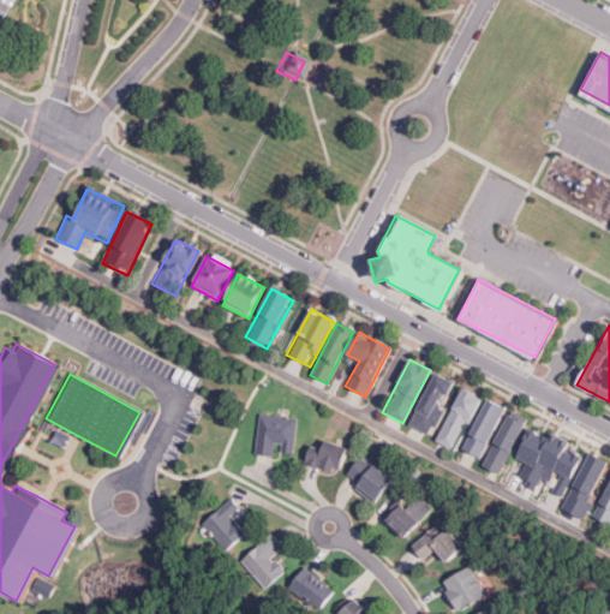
[(407,424),(428,435),(454,385),(435,374),(407,424)]
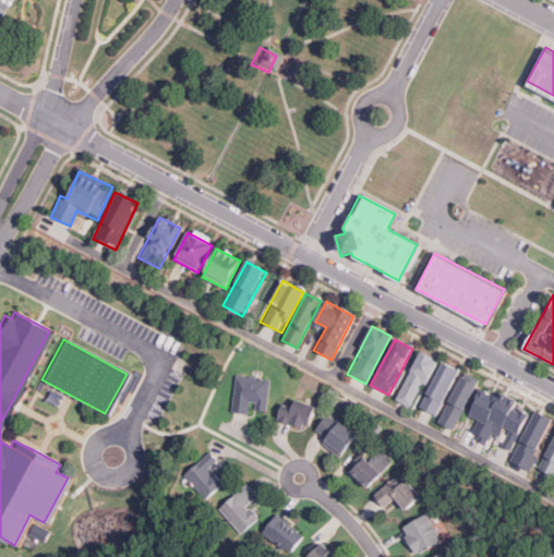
[(435,361),(419,352),(395,400),(412,409),(435,361)]
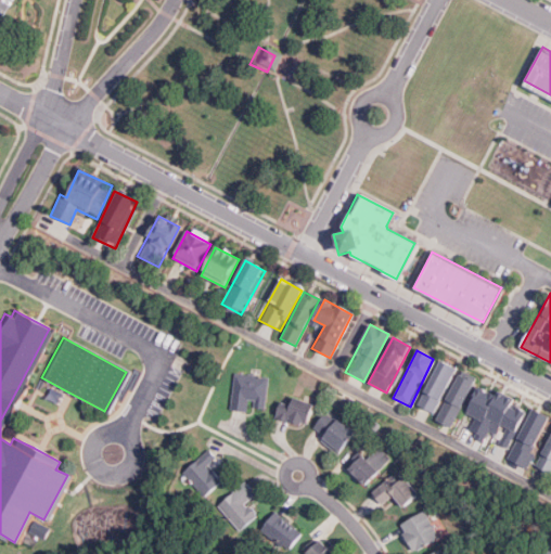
[(417,406),(434,414),(456,369),(438,361),(417,406)]
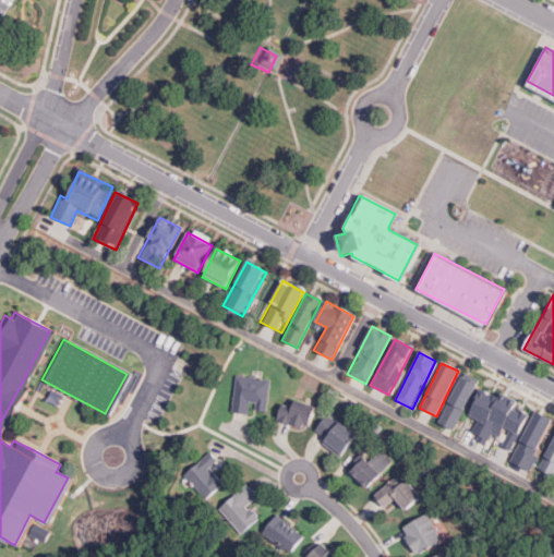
[(267,379),(233,376),(230,413),(248,415),(248,411),(264,412),(267,379)]
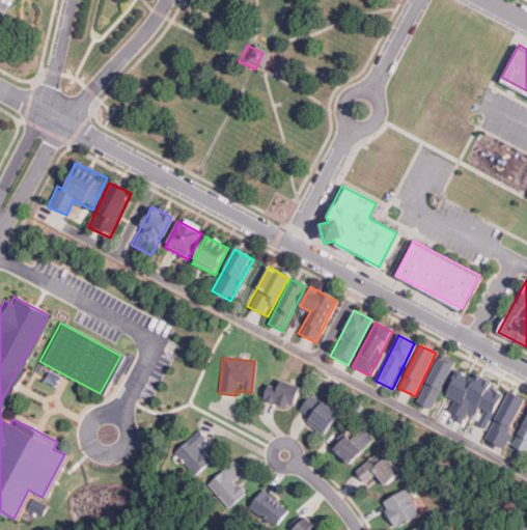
[(451,364),(436,358),(416,402),(432,410),(451,364)]
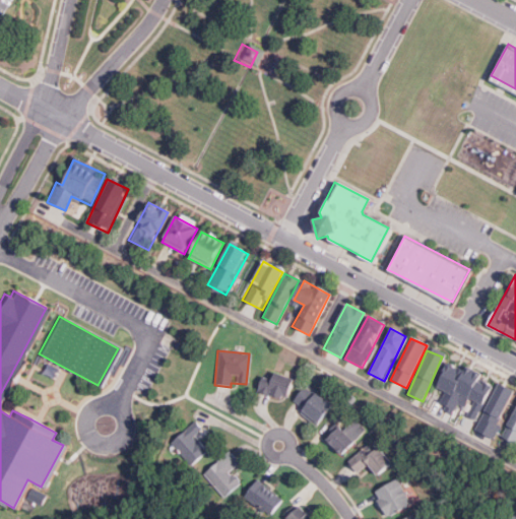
[(437,386),(443,389),(436,403),(450,411),(454,404),(464,409),(461,416),(472,423),(493,385),(449,362),(437,386)]
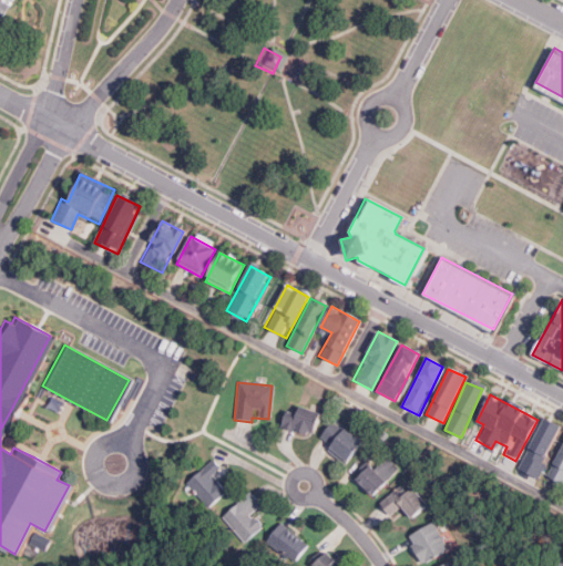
[(318,413),(297,405),(295,412),(286,409),(279,426),(309,438),(318,413)]
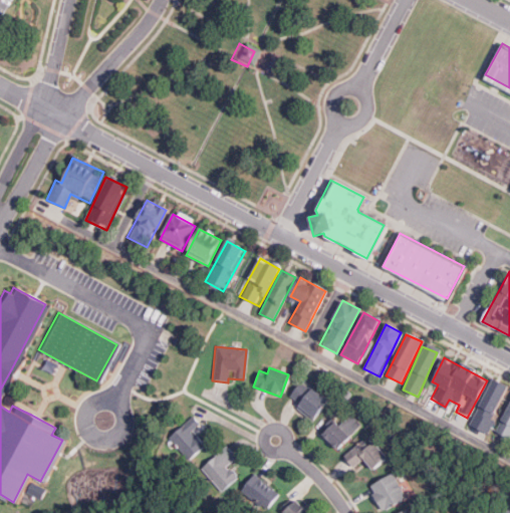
[(509,389),(493,379),(468,425),(484,434),(509,389)]
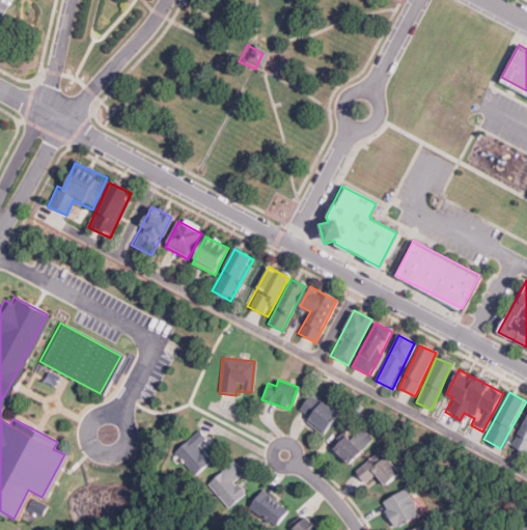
[(297,411),(307,418),(304,422),(322,436),(337,415),(311,394),(297,411)]
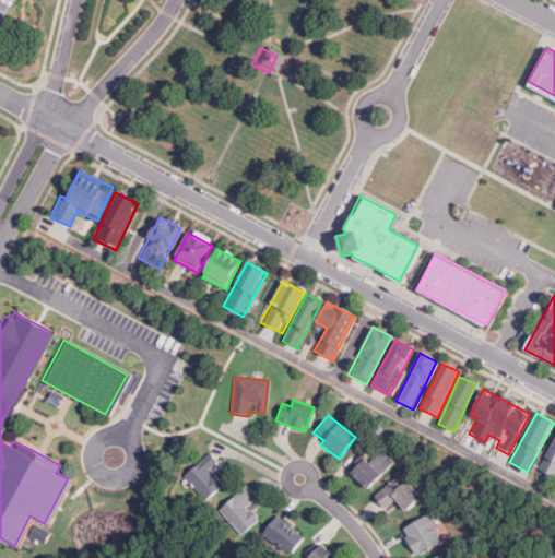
[(554,476),(554,437),(538,470),(554,478),(554,476)]
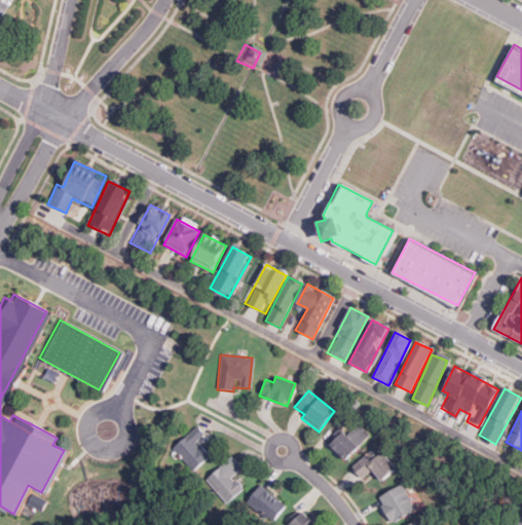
[(342,432),(329,445),(344,460),(368,436),(356,423),(344,435),(342,432)]
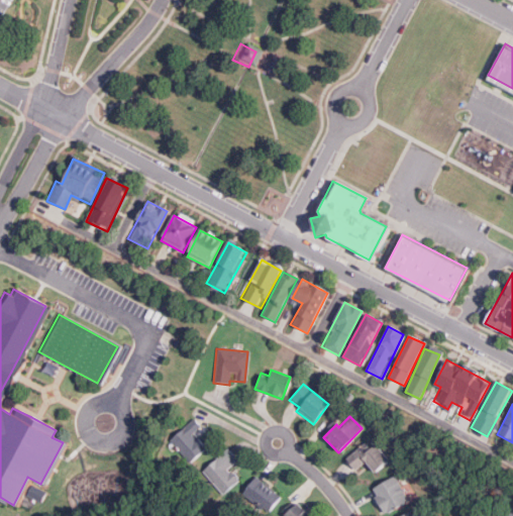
[(169,440),(189,462),(204,448),(191,434),(199,427),(192,419),(169,440)]
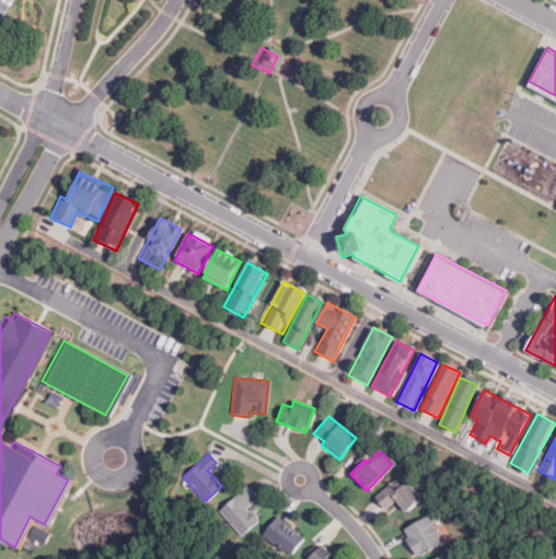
[(395,500),(404,512),(420,501),(403,475),(373,496),(382,509),(395,500)]
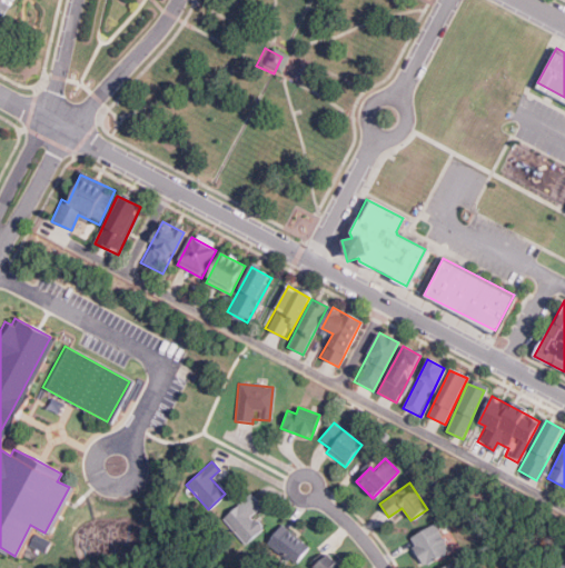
[(260,528),(249,517),(260,507),(248,494),(221,520),(245,545),(260,528)]
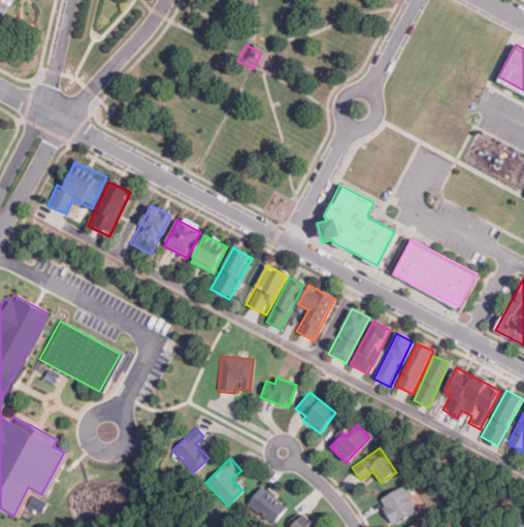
[(285,508),(261,486),(247,501),(269,524),(285,508)]
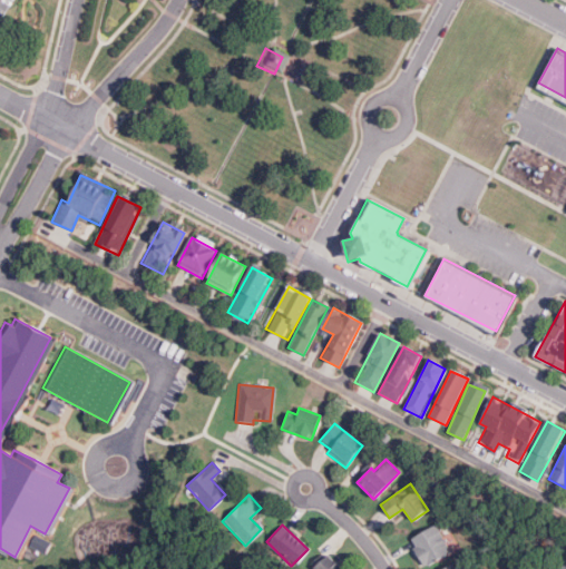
[(407,540),(422,568),(449,553),(433,526),(407,540)]
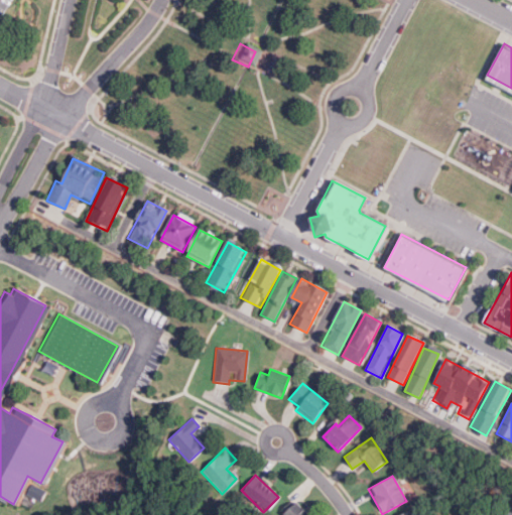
[(307,514),(295,502),(282,514),(307,514)]
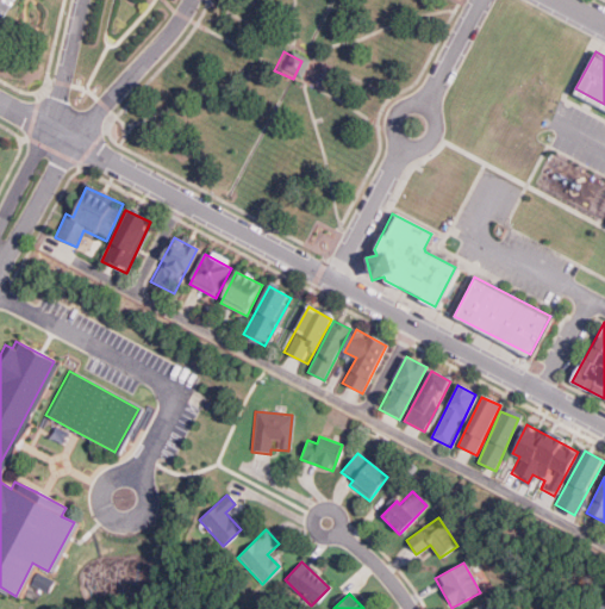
All buildings are outlined.
